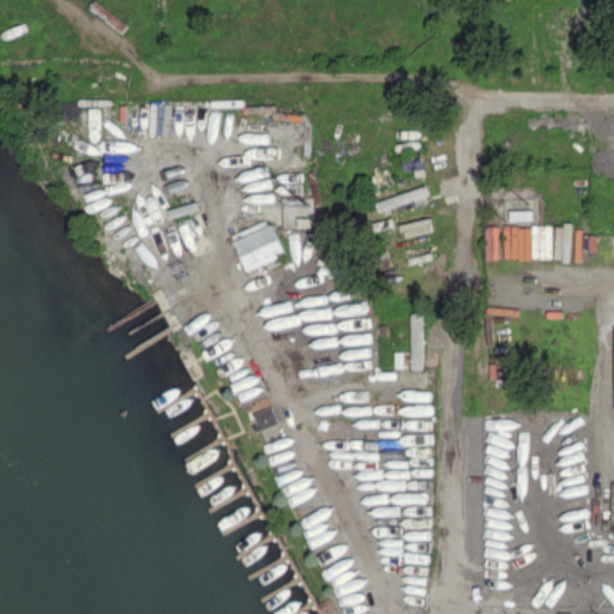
[(407,173),(403,161),(422,154),(426,166),(407,173)]
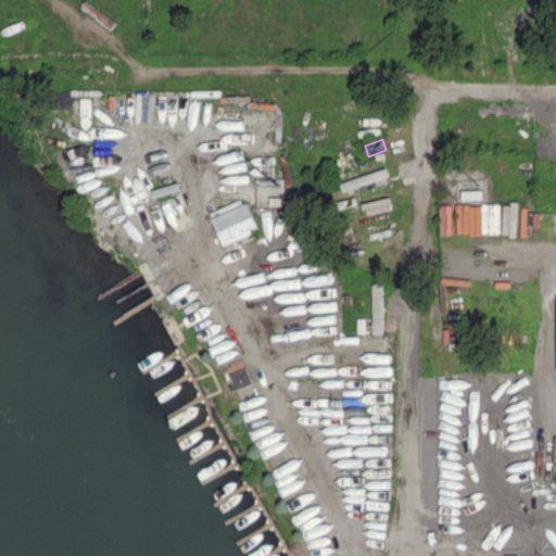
[(344,190),(361,186),(362,189),(374,187),(373,181),(388,178),(386,169),(342,181),(344,190)]
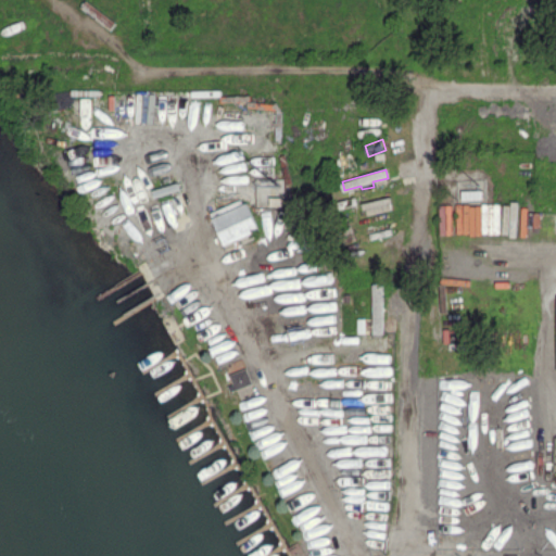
[(463,201),(463,192),(482,192),(482,201),(463,201)]
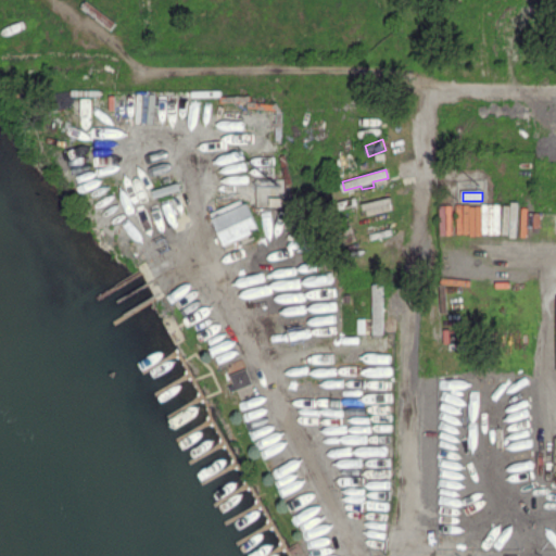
[(223,244),(257,231),(245,199),(211,211),(223,244)]
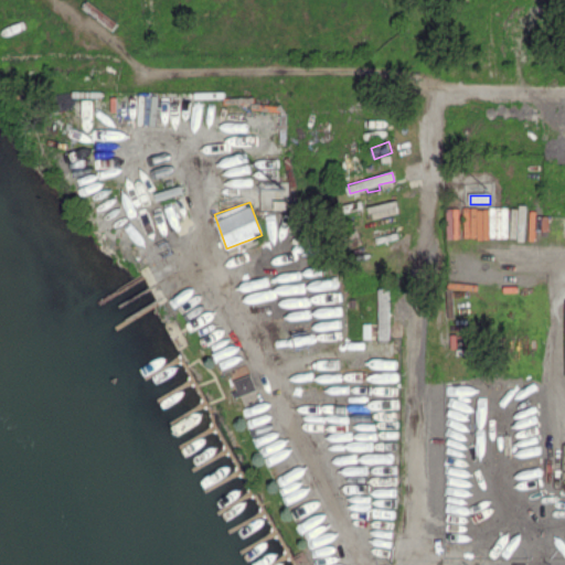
[(391,340),(381,340),(381,289),(391,289),(391,340)]
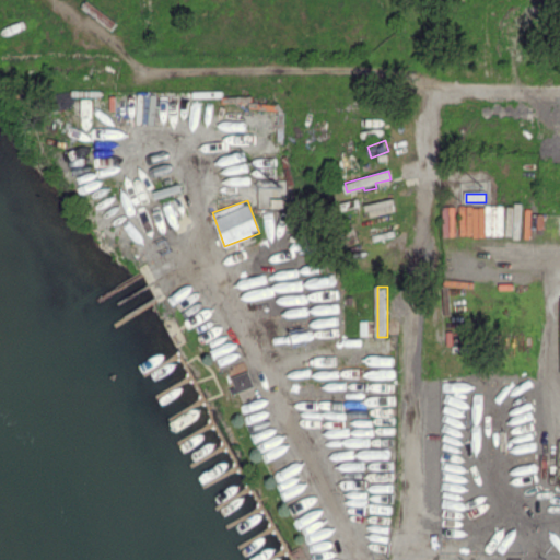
[(232,376),(247,371),(253,386),(232,394),(230,387),(235,385),(232,376)]
